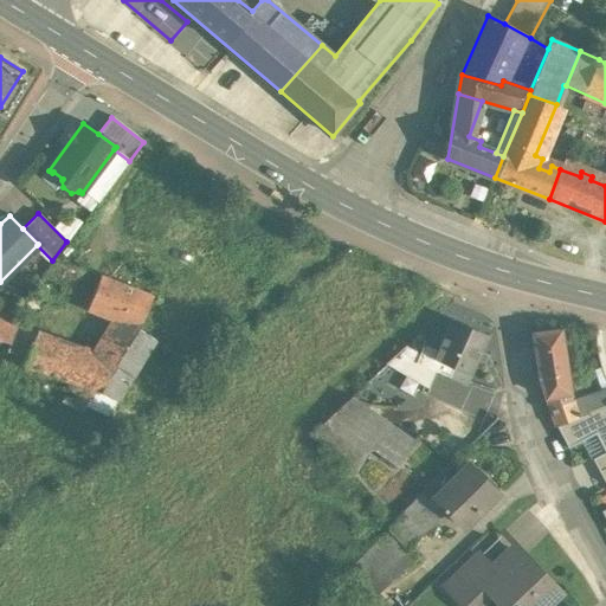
[(96,355),(94,359),(114,367),(98,393),(116,401),(154,340),(137,330),(150,298),(101,278),(86,311),(115,323),(96,355)]
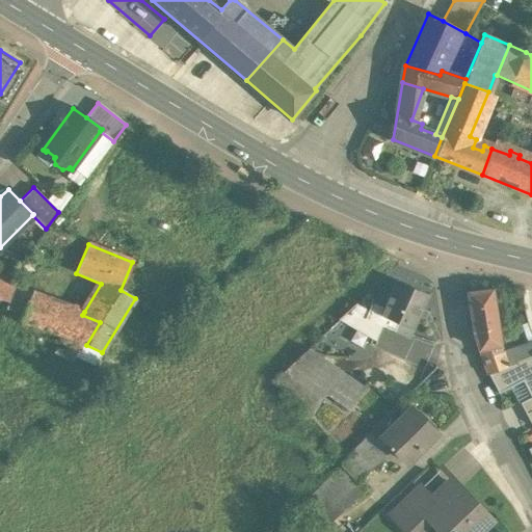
[(15,287),(0,281),(0,299),(8,302),(12,290),(15,287)]
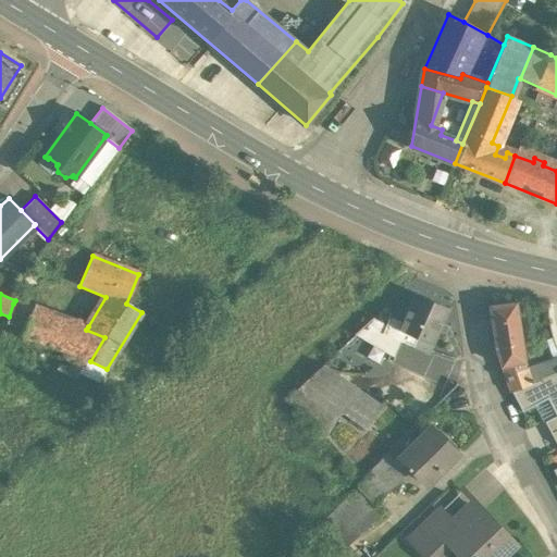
[(447,309),(413,295),(401,323),(398,330),(432,345),(447,309)]
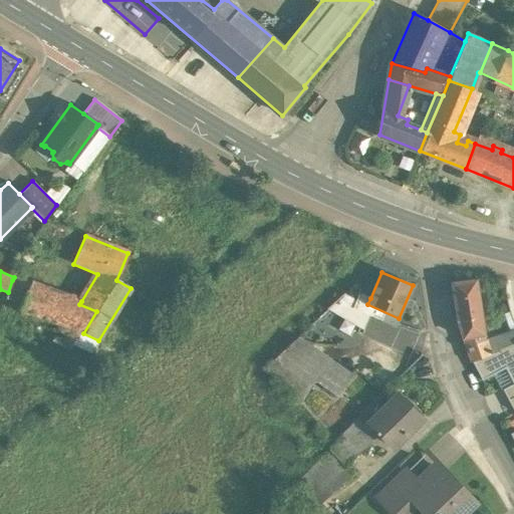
[(28,286),(12,280),(8,292),(5,299),(22,305),(28,286)]
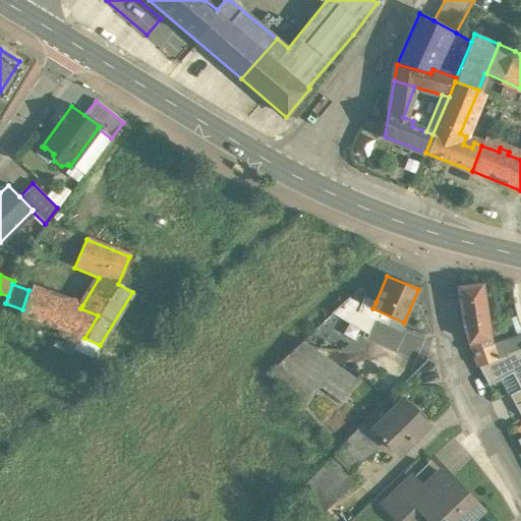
[(480,285),(457,288),(463,327),(469,343),(489,340),(480,285)]
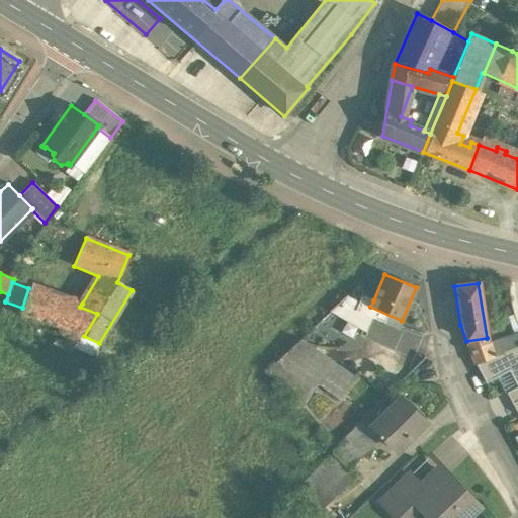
[(75,306),(28,288),(22,308),(20,313),(79,334),(84,336),(97,314),(80,307),(75,306)]
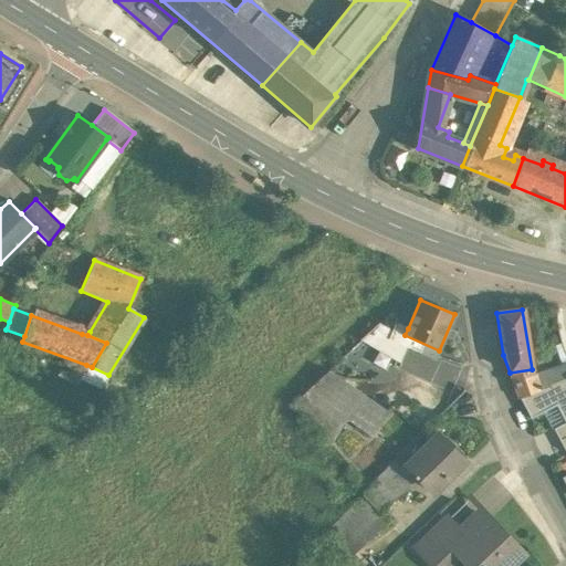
[(391,329),(378,324),(360,341),(396,360),(402,346),(436,358),(439,350),(405,335),(408,328),(395,323),(391,329)]
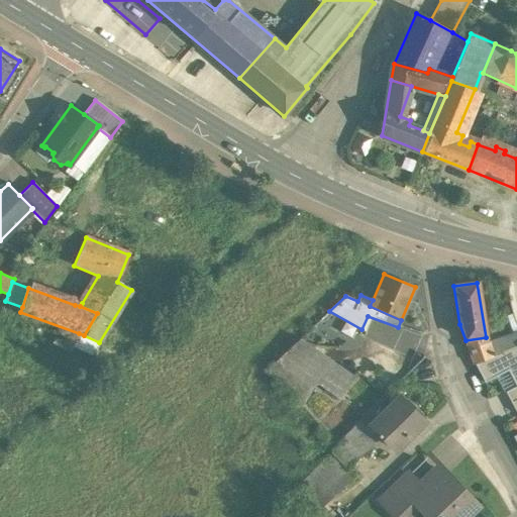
[(516,331),(488,342),(486,337),(466,340),(473,364),(501,353),(500,351),(516,344),(516,331)]
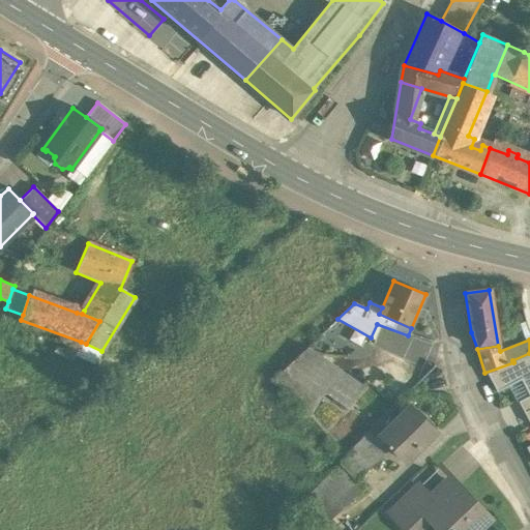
[(101,351),(86,344),(81,342),(76,353),(95,362),(101,351)]
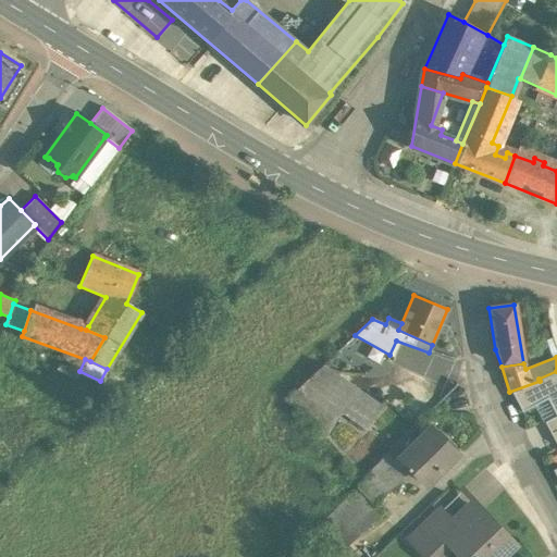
[(386,400),(322,366),(287,398),(325,437),(342,412),(366,430),(386,400)]
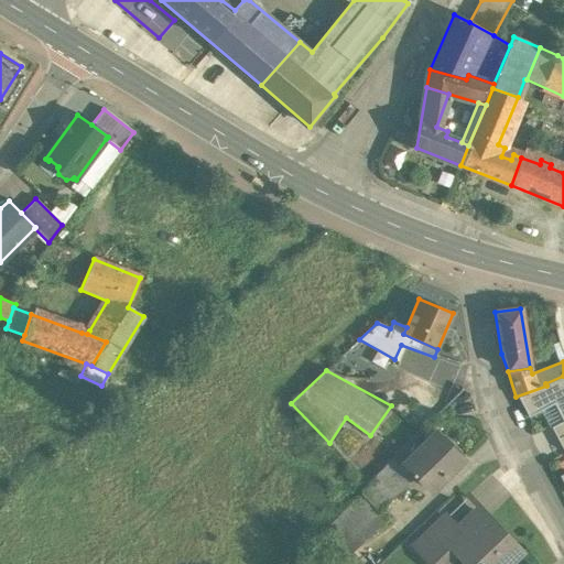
[(563,376),(545,383),(546,386),(516,397),(528,418),(554,405),(563,423),(563,422),(563,376)]
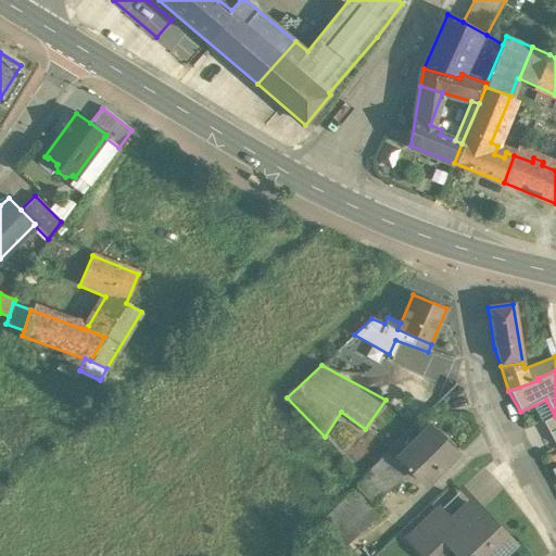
[(555,429),(555,416),(555,417),(544,421),(550,433),(555,429)]
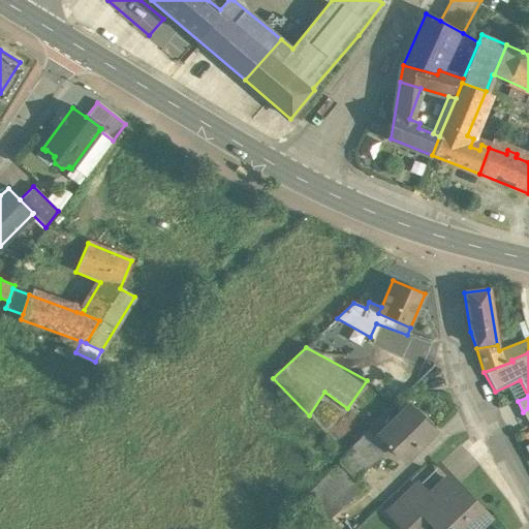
[(405,411),(379,437),(390,446),(403,460),(432,431),(418,417),(414,421),(405,411)]
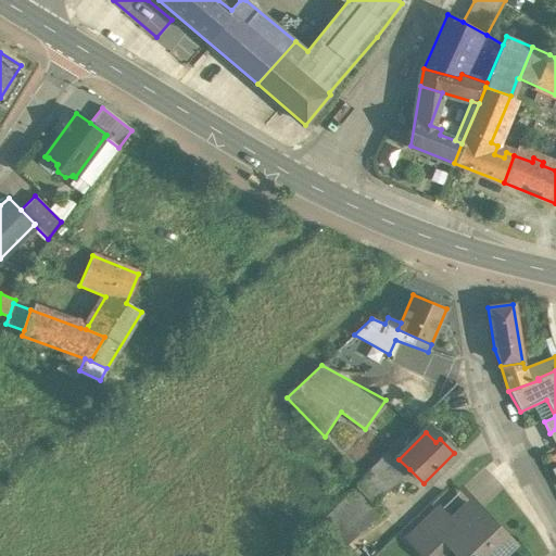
[(390,450),(367,471),(369,475),(313,532),(330,550),(342,538),(409,469),(399,459),(390,450)]
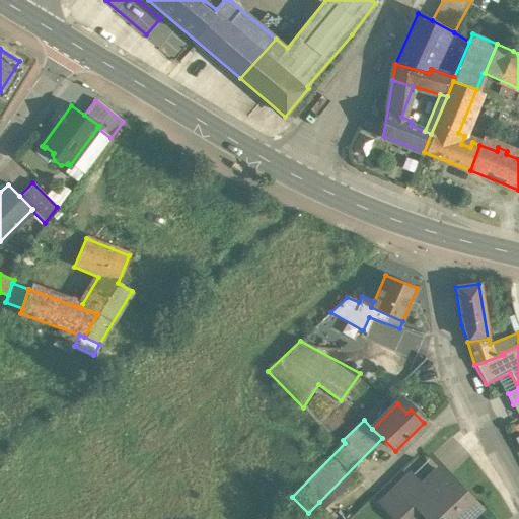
[(430,457),(410,476),(428,495),(448,475),(430,457)]
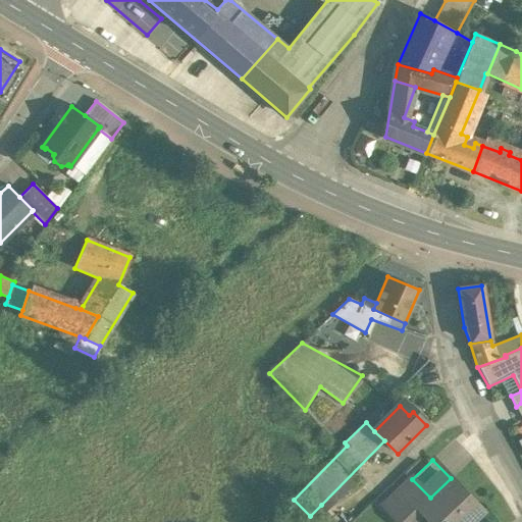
[(459,487),(451,478),(430,498),(412,479),(383,507),(397,521),(414,521),(423,514),(430,521),(468,521),(481,510),(468,497),(467,498),(458,488),(459,487)]
